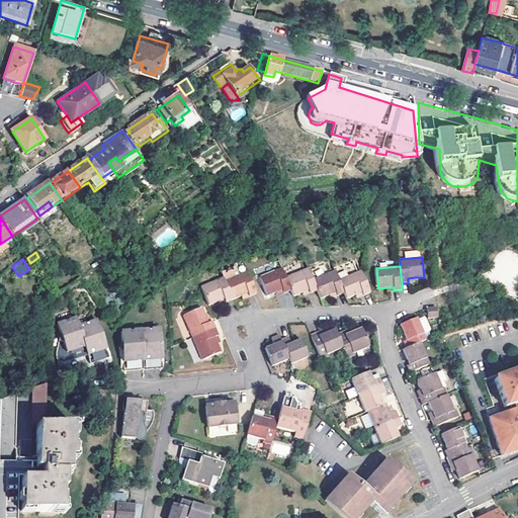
[(265,294),(275,290),(277,290),(281,288),(283,292),(290,289),(286,278),(281,267),(258,276),(265,294)]
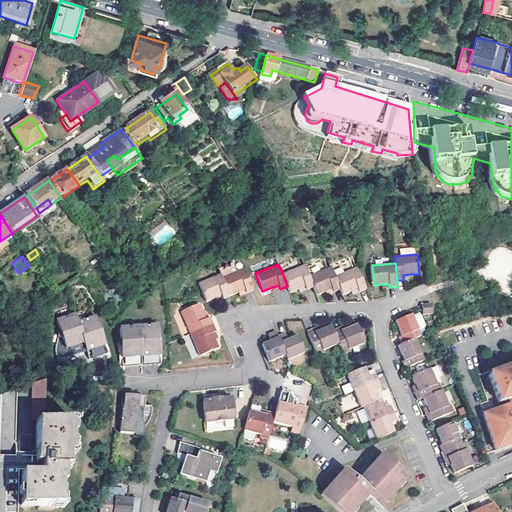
[(290,293),(298,290),(301,288),(305,287),(306,290),(313,288),(310,278),(305,266),(283,275),(287,286),(290,293)]
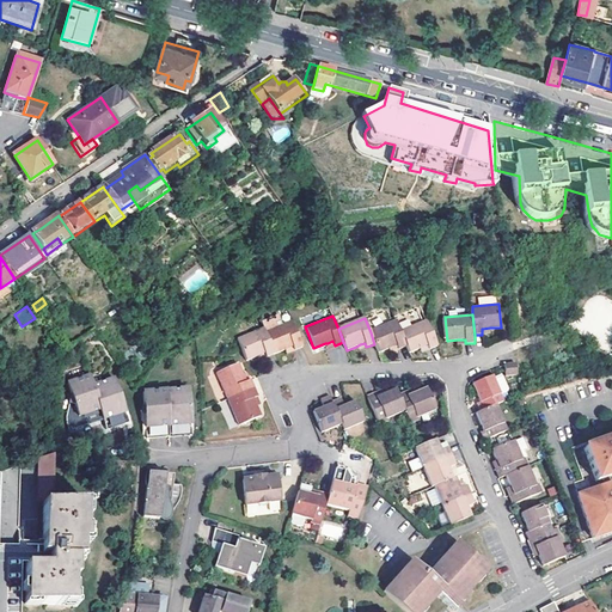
[(274,353),(283,348),(287,347),(292,346),(293,350),(303,347),(292,320),(265,331),(274,353)]
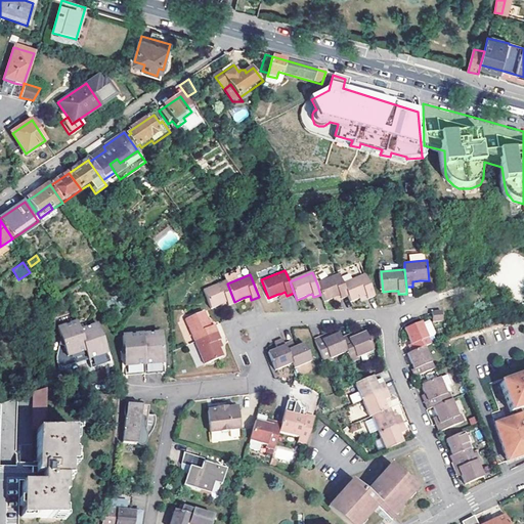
[(324,303),(333,299),(335,299),(340,297),(341,300),(348,297),(343,284),(339,274),(317,285),(320,295),(324,303)]
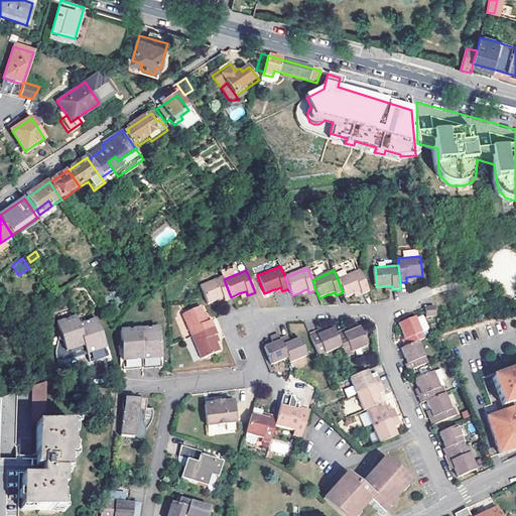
[(346,298),(353,295),(355,294),(359,292),(361,296),(369,292),(360,270),(338,279),(343,292),(346,298)]
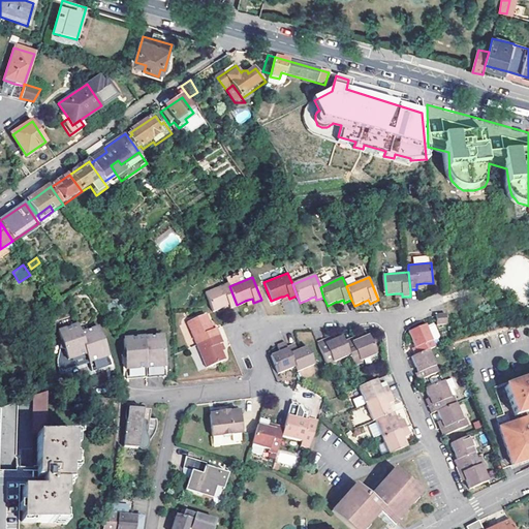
[(213,310),(221,307),(223,306),(227,304),(229,308),(237,305),(229,286),(228,283),(206,292),(211,304),(211,305),(213,310)]
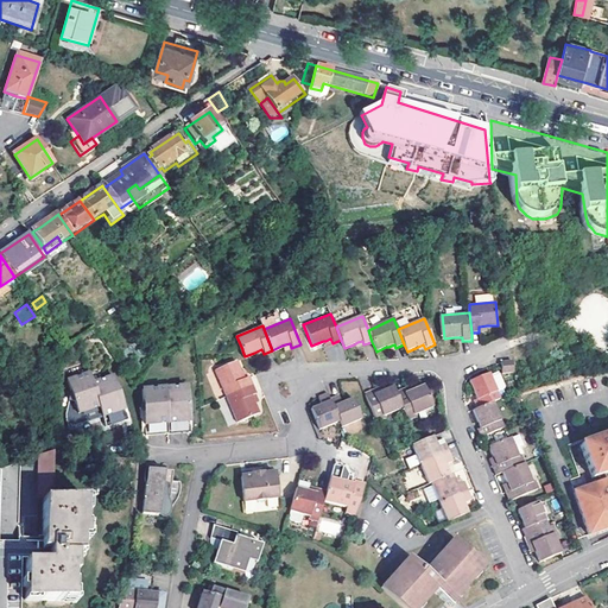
[(93,327),(84,333),(89,341),(97,335),(93,327)]
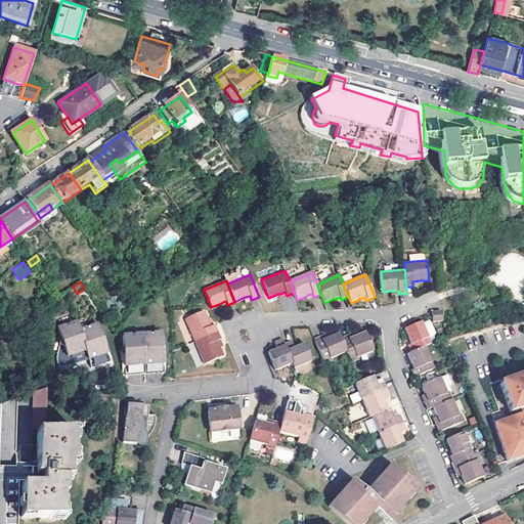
[(185,319),(205,311),(204,309),(184,317),(185,319)]
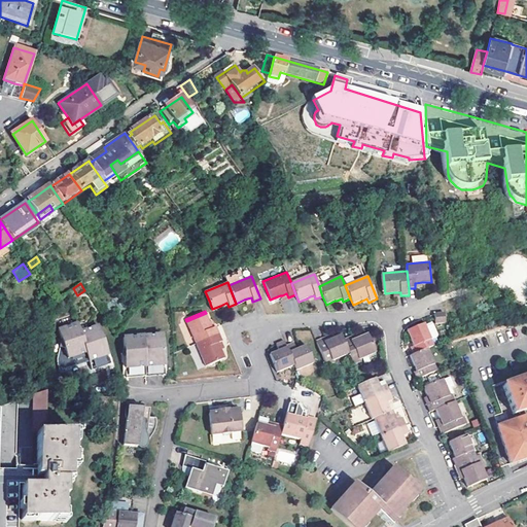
[(435,324),(445,323),(444,312),(433,313),(435,324)]
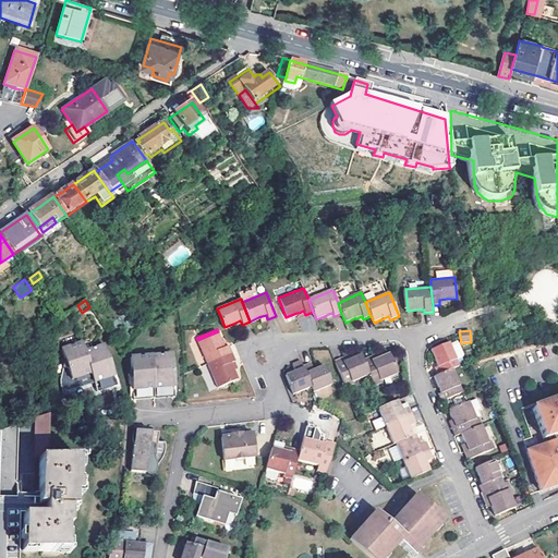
[(207,364),(232,354),(229,347),(226,348),(222,340),(218,331),(197,340),(207,364)]
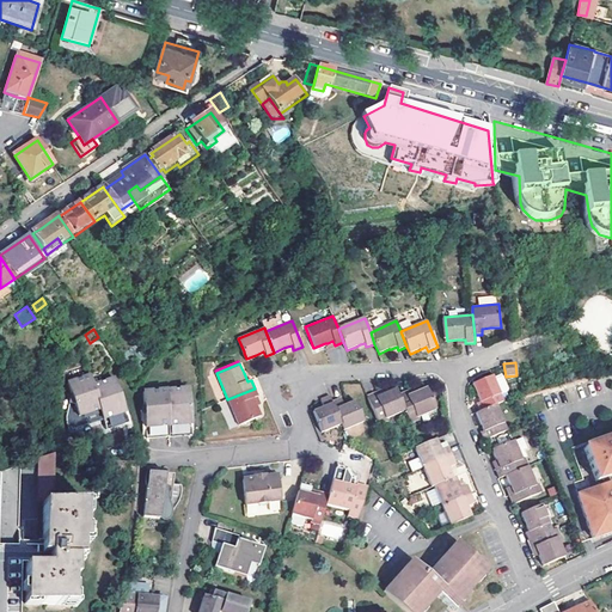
[(500,374),(493,378),(499,393),(507,390),(500,374)]
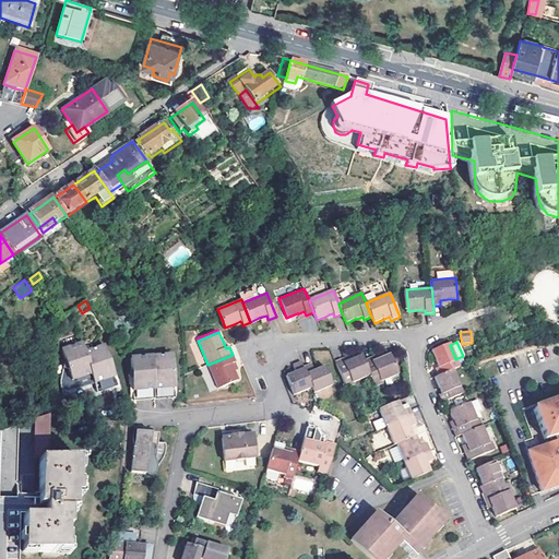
[(85,353),(82,343),(63,349),(67,361),(62,379),(67,393),(95,383),(85,353)]
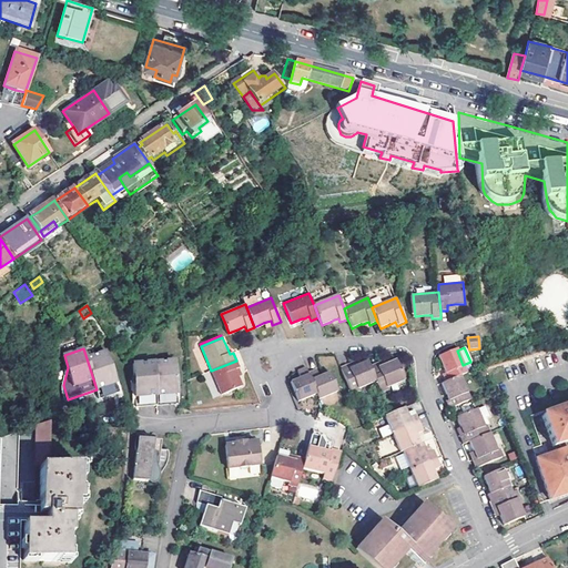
[(442,375),(445,383),(459,376),(466,373),(463,365),(457,351),(456,348),(437,356),(444,373),(442,375)]
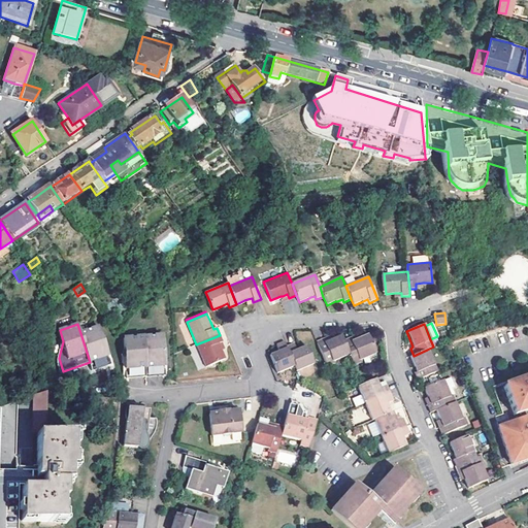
[(98,328),(80,333),(90,362),(93,371),(110,365),(98,328)]
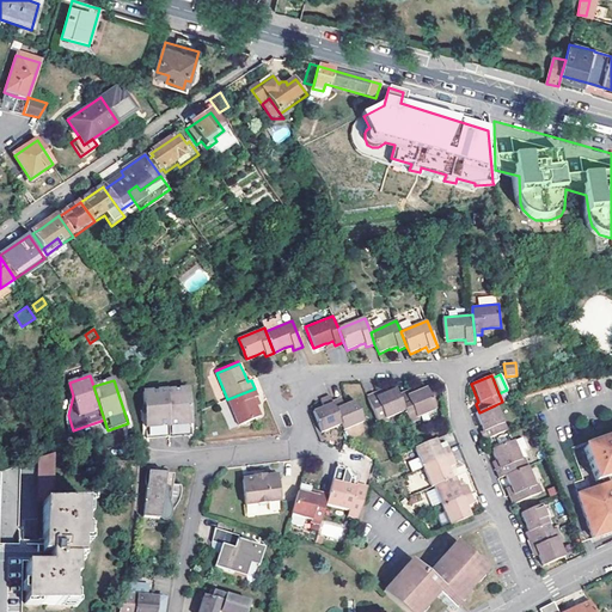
[(255,389),(227,399),(239,427),(262,418),(257,405),(256,403),(254,398),(258,397),(255,389)]
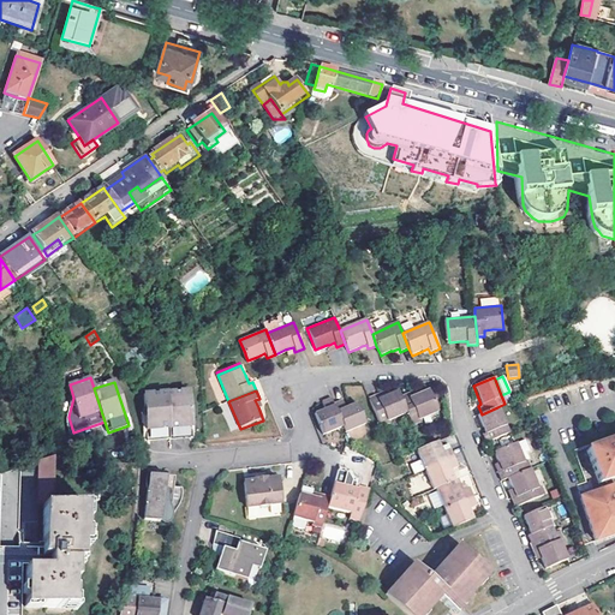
[(167,394),(169,429),(191,427),(190,401),(189,392),(167,394)]
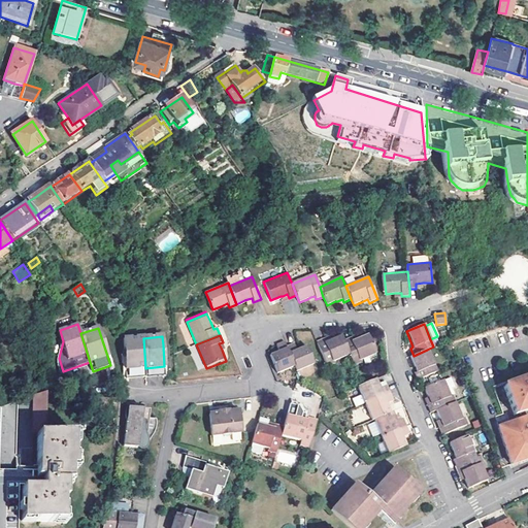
[(332,362),(350,355),(344,342),(342,337),(332,341),(329,342),(325,343),(324,340),(317,342),(327,367),(333,364),(332,362)]
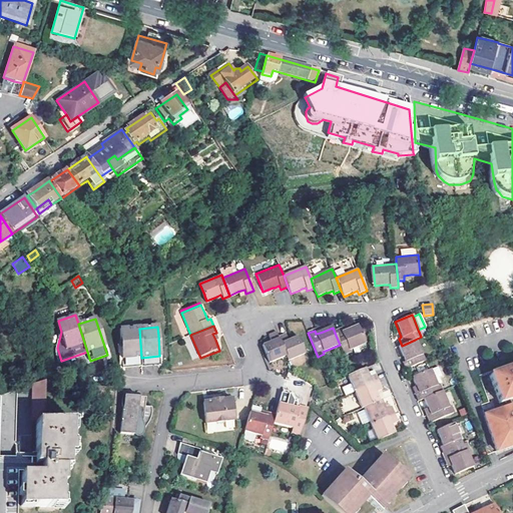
[(121,340),(119,344),(118,347),(122,350),(123,359),(141,358),(139,329),(120,330),(121,340)]
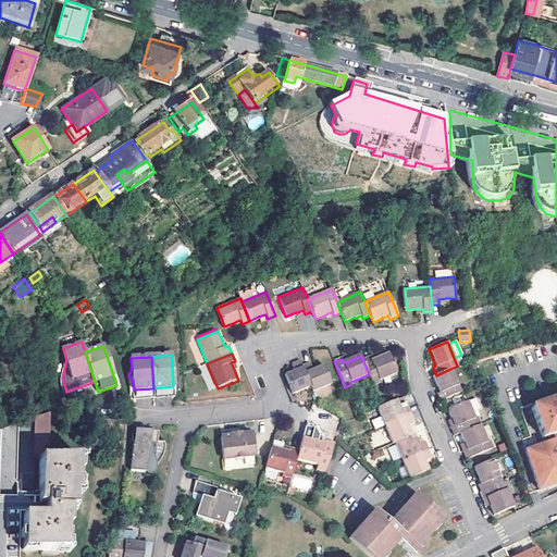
[(387,357),(380,360),(378,361),(372,362),(370,358),(363,361),(369,374),(373,386),(381,383),(380,381),(395,374),(387,357)]
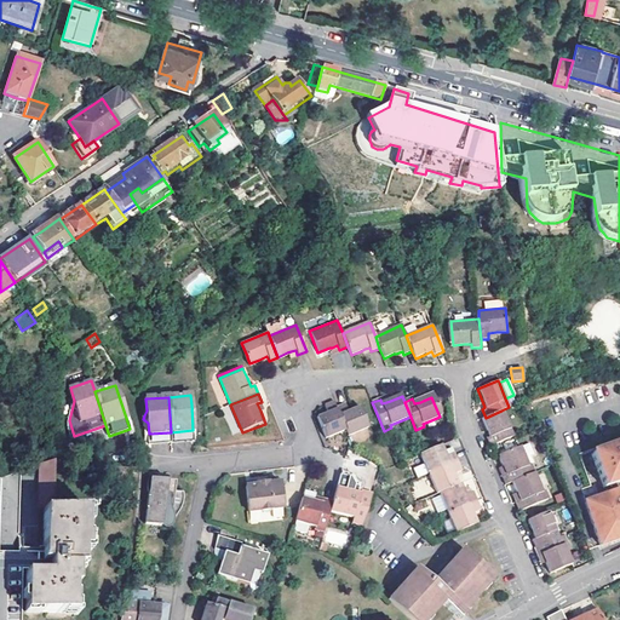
[(345,430),(337,407),(334,401),(325,405),(328,413),(317,418),(326,437),(345,430)]
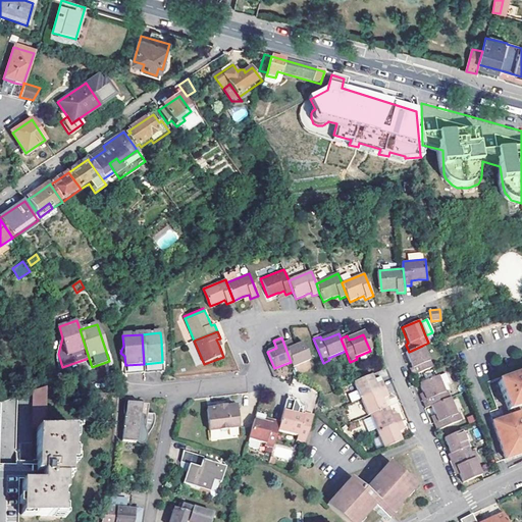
[(291,341),(283,343),(291,362),(293,366),(309,360),(302,343),(296,345),(294,346),(291,341)]
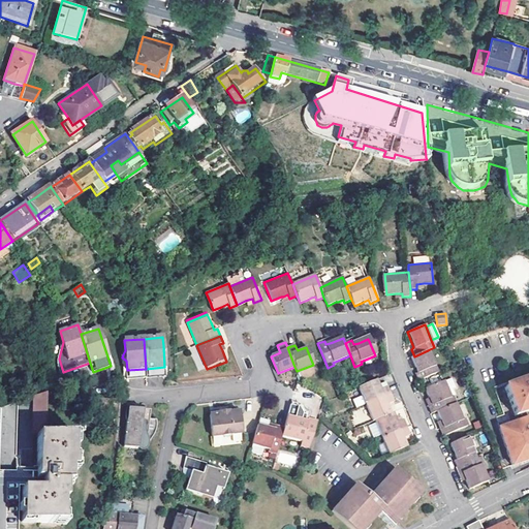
[(196,364),(201,362),(194,346),(189,348),(196,364)]
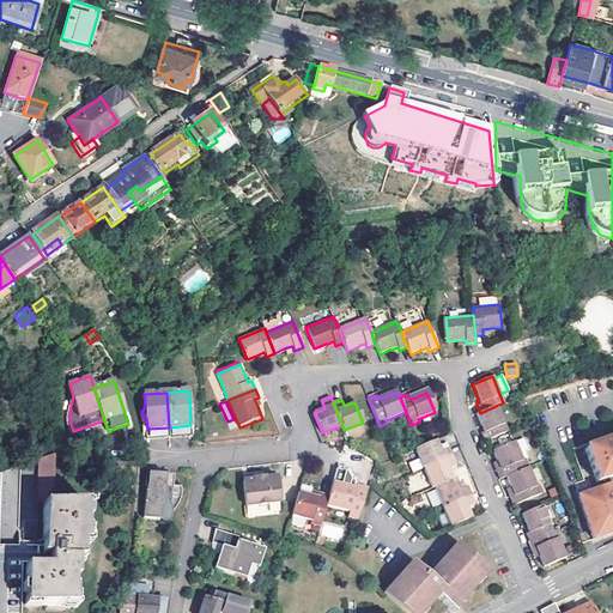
[(480,434),(484,442),(507,432),(496,406),(480,413),(475,414),(483,431),(484,432),(480,434)]
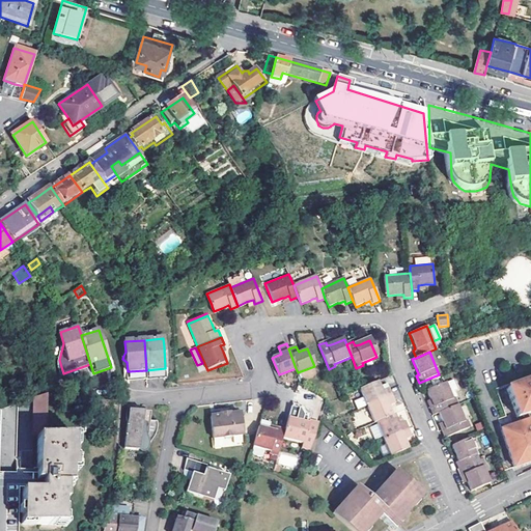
[(530,380),(507,388),(518,418),(530,413),(530,380)]
